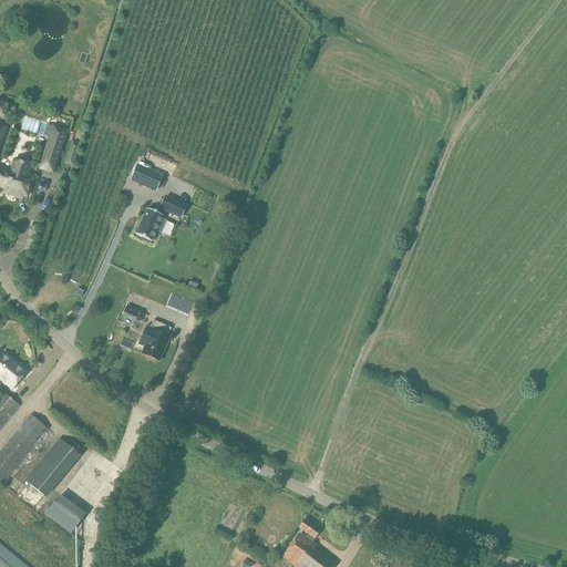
[(59,116),(61,109),(49,104),(47,112),(59,116)]
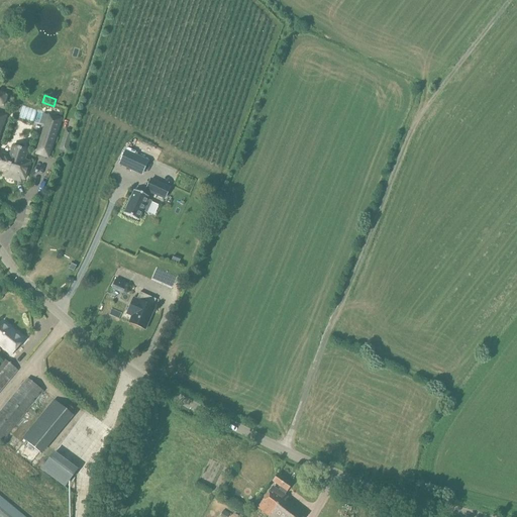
[(41,121),(43,111),(32,110),(31,120),(41,121)]
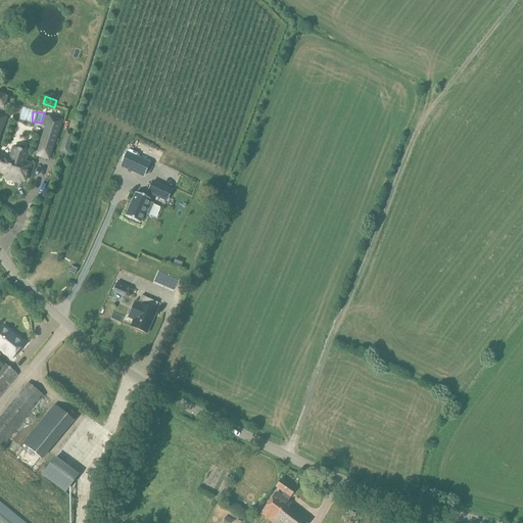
[(46,126),(36,155),(49,160),(62,122),(54,120),(51,128),(46,126)]
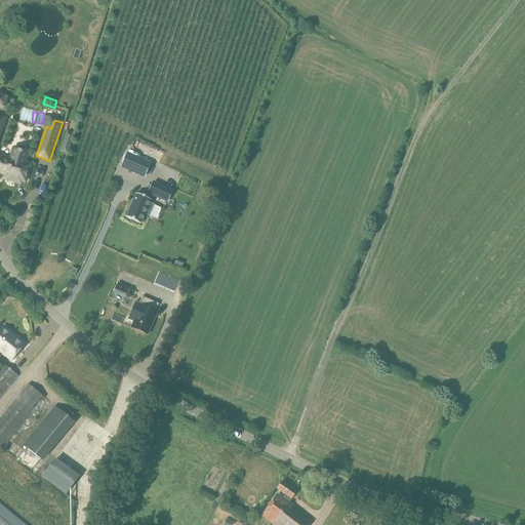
[(151,164),(127,153),(121,166),(145,177),(151,164)]
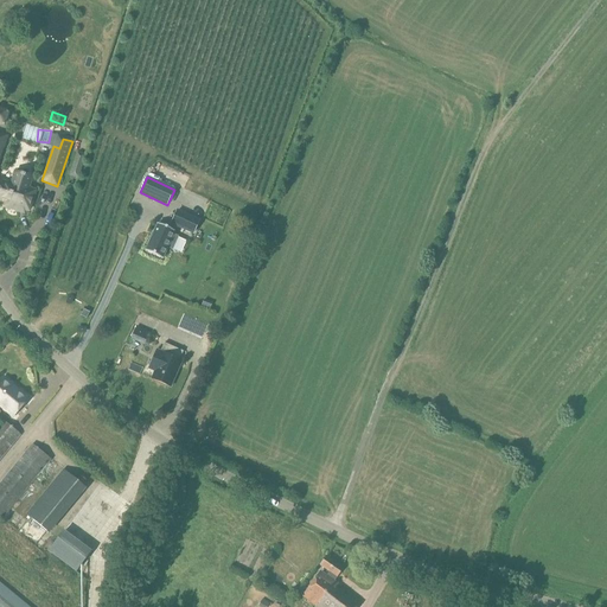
[(34,191),(0,179),(0,198),(7,202),(7,204),(27,211),(34,191)]
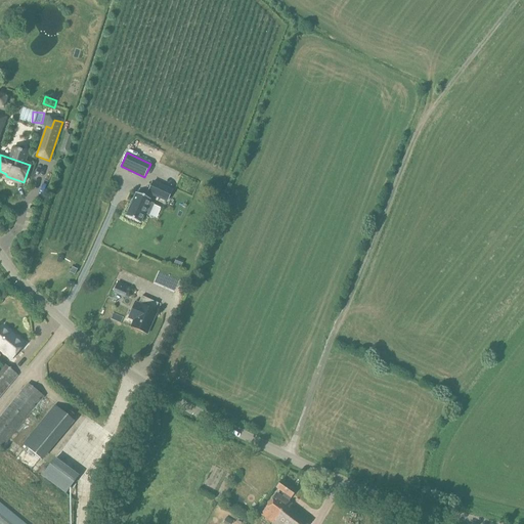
[(153,181),(146,194),(166,203),(172,190),(153,181)]
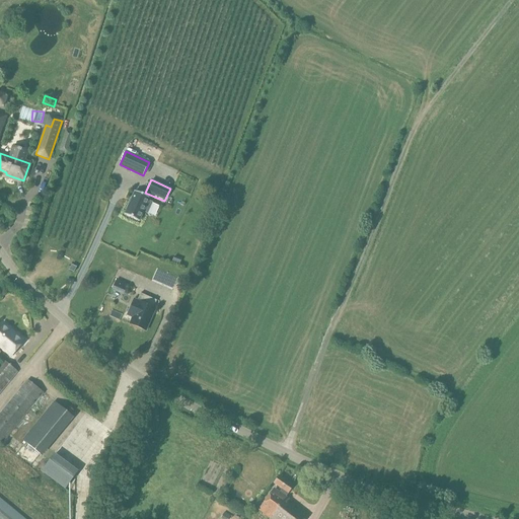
[(11,200),(24,205),(28,196),(15,191),(11,200)]
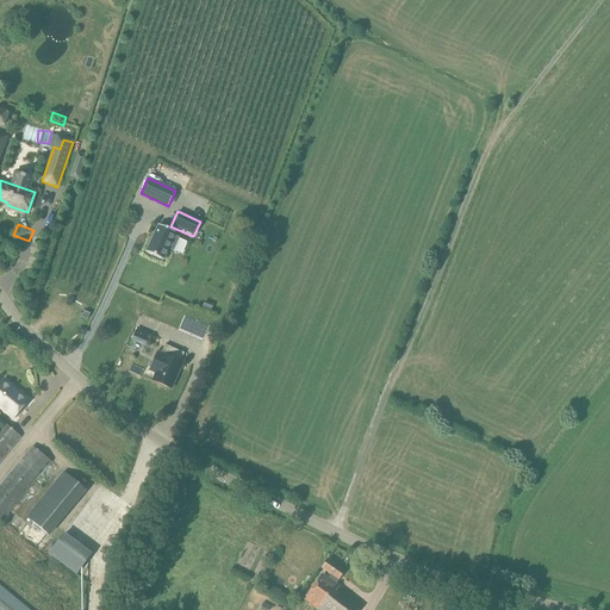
[(162,260),(168,249),(172,250),(178,240),(174,237),(175,234),(157,225),(145,251),(162,260)]
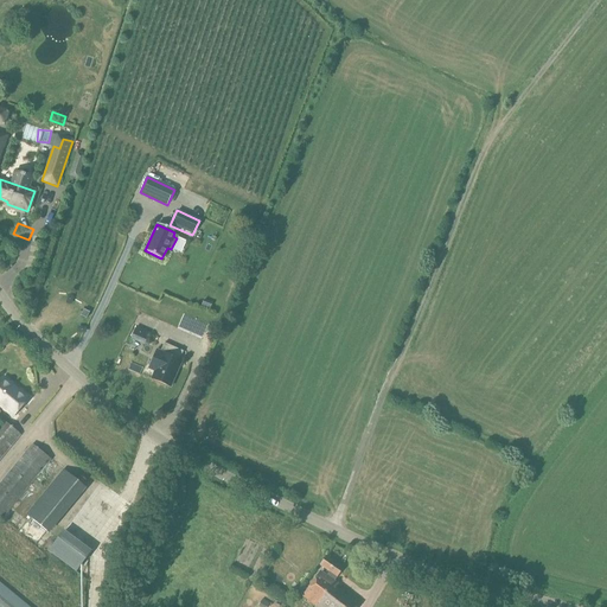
[(216,243),(225,246),(228,237),(218,235),(216,243)]
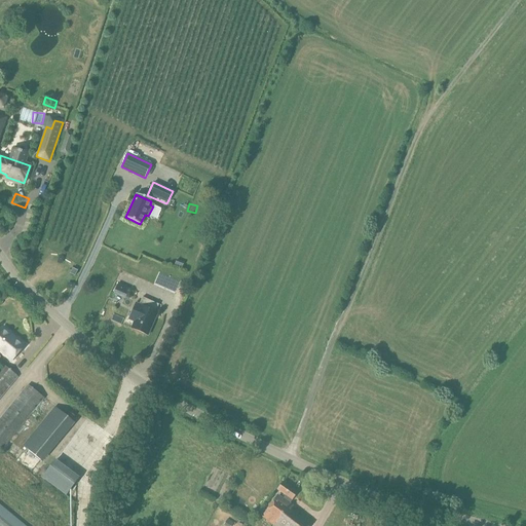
[(4,227),(6,232),(14,229),(11,224),(4,227)]
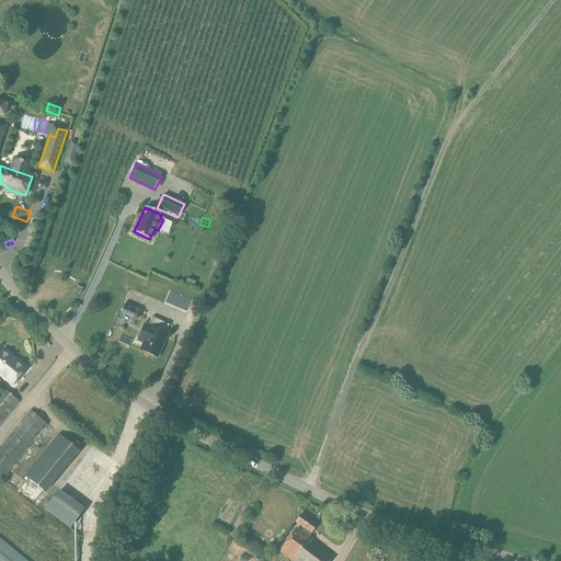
[(123,240),(122,248),(135,250),(136,242),(123,240)]
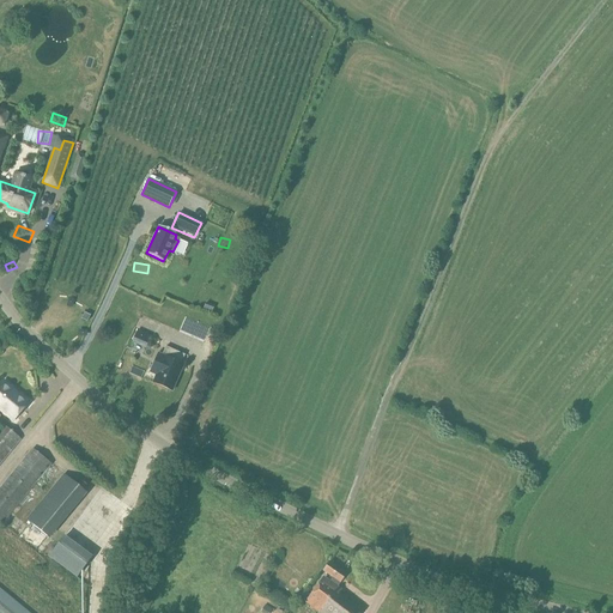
[(175,313),(173,320),(193,329),(195,321),(175,313)]
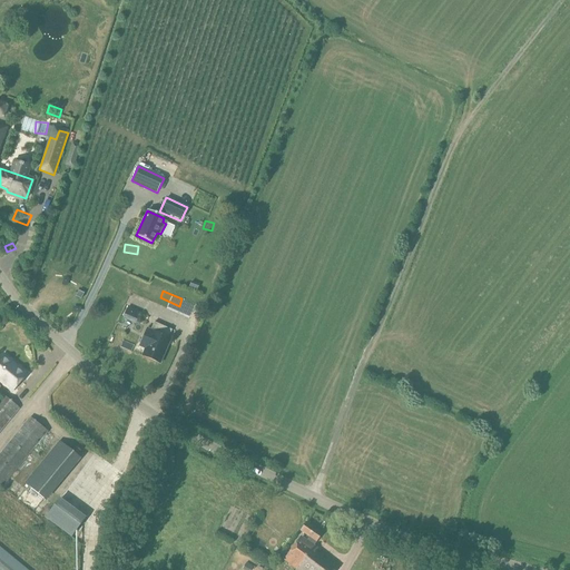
[(168,338),(172,330),(154,322),(150,331),(147,330),(140,346),(146,349),(143,356),(159,363),(170,338),(168,338)]
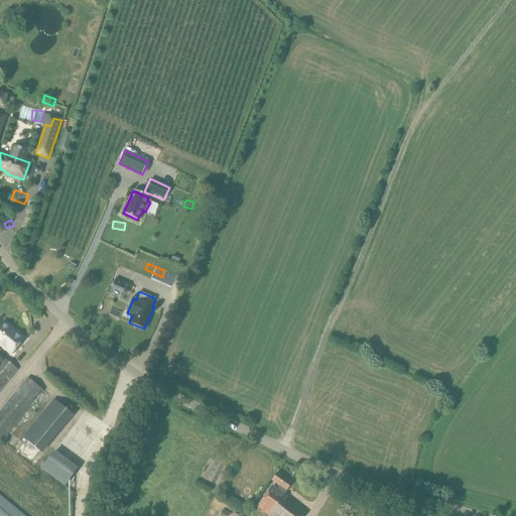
[(23,340),(2,323),(0,326),(0,345),(11,355),(23,340)]
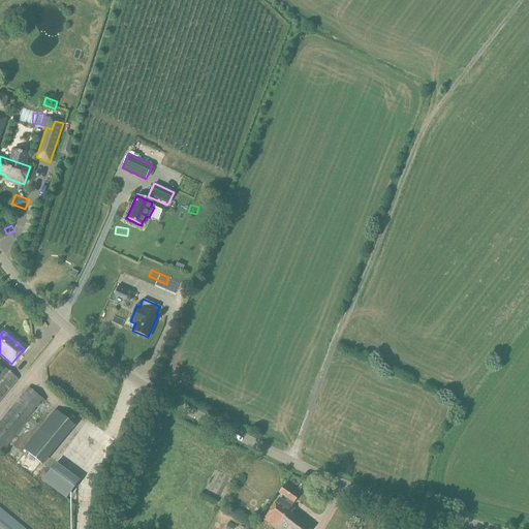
[(0,396),(14,379),(1,368),(0,368),(0,528),(8,528),(0,522),(0,396)]
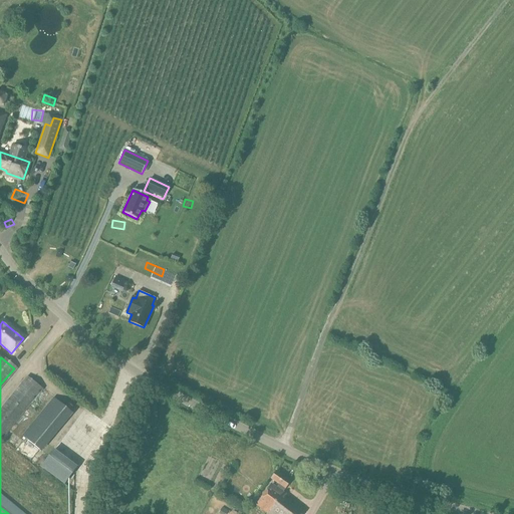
[(0,437),(40,389),(27,377),(0,409),(0,437)]
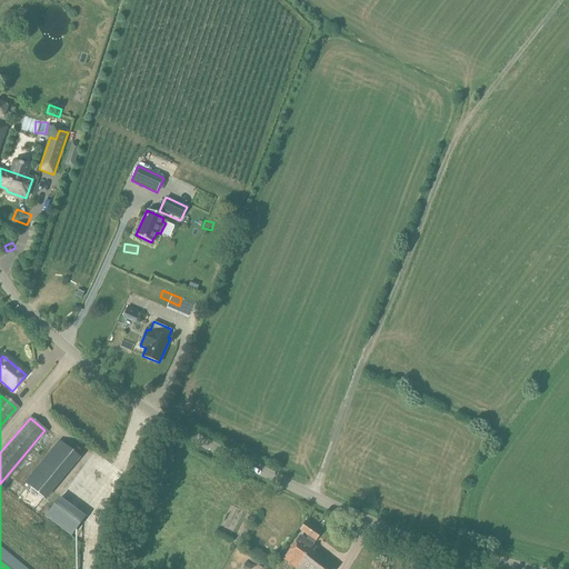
[(43,499),(79,459),(59,442),(23,482),(43,499)]
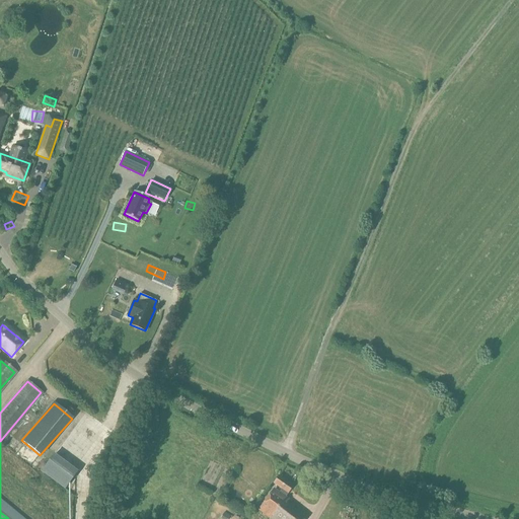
[(79,473),(56,457),(44,473),(66,491),(79,473)]
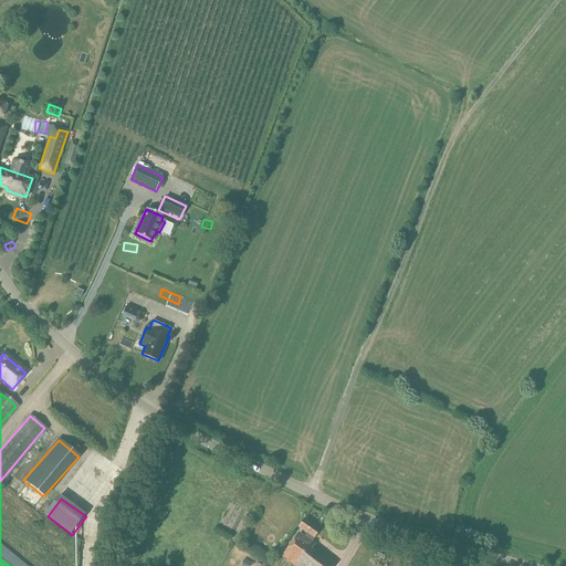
[(313,538),(320,531),(303,519),(297,527),(313,538)]
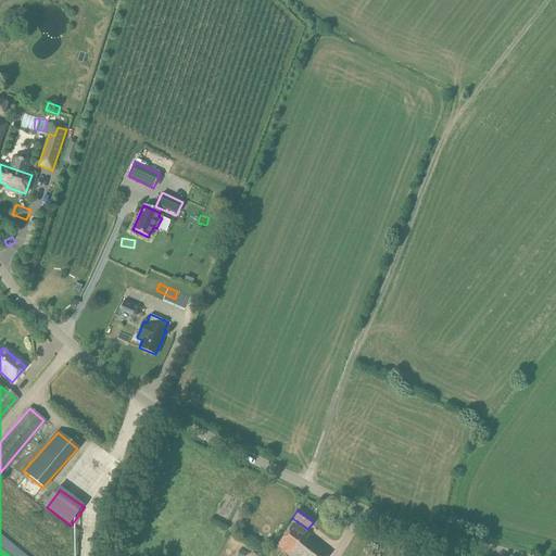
[(326,555),(330,552),(312,538),(292,525),(277,546),(288,555),(326,555)]
